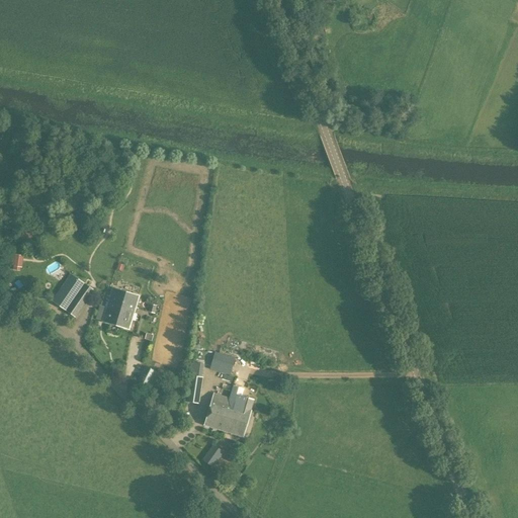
[(15,254),(12,264),(20,266),(23,256),(15,254)]
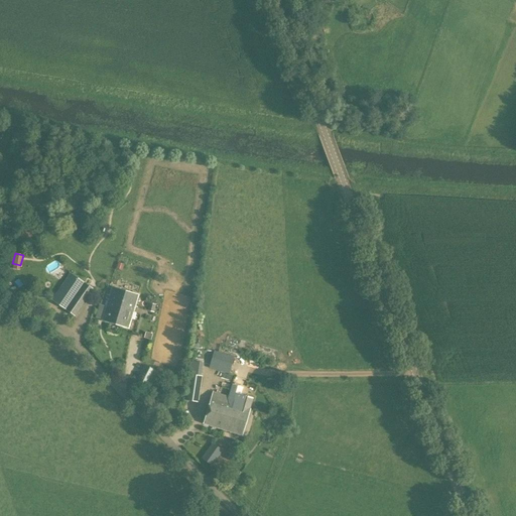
[(75,316),(94,289),(70,273),(51,300),(75,316)]
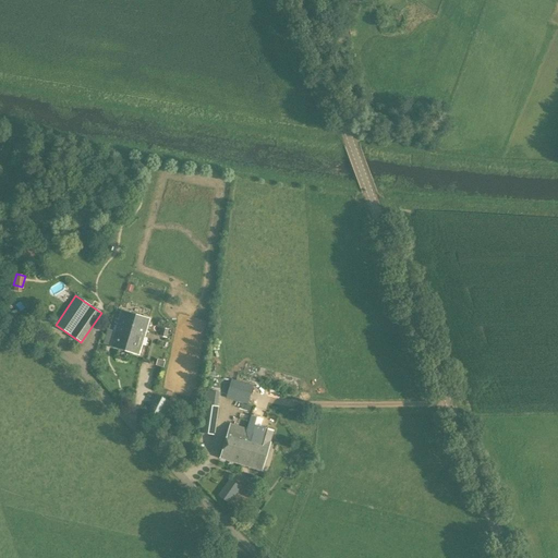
[(111,347),(120,349),(122,343),(124,343),(128,332),(125,332),(128,327),(126,326),(131,314),(122,311),(111,347)]
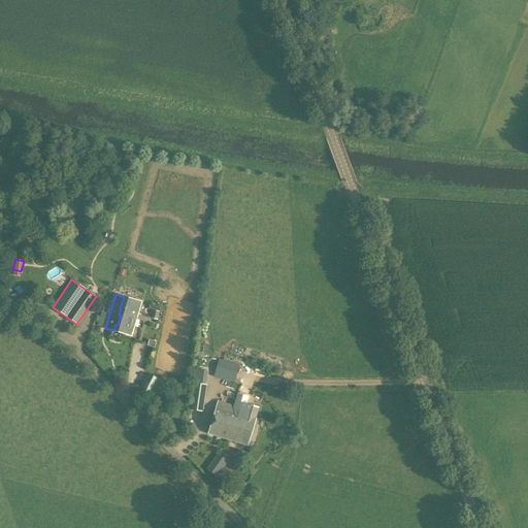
[(141,302),(124,297),(120,308),(121,309),(119,315),(121,315),(118,325),(116,325),(113,330),(131,335),(141,302)]
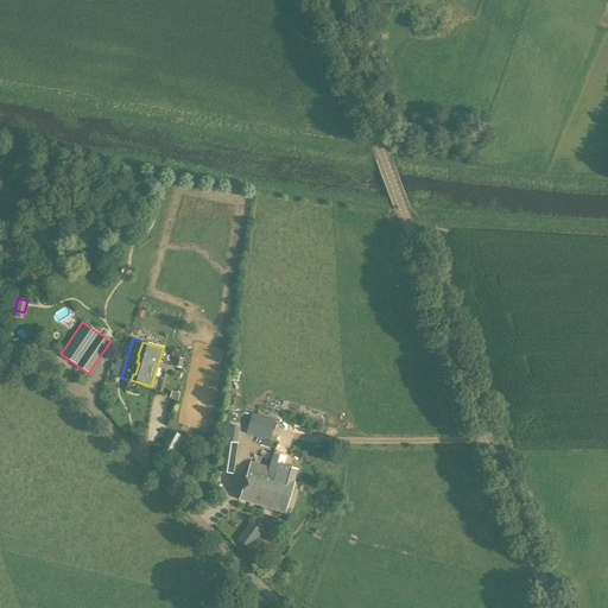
[(252,415),(246,435),(270,442),(276,422),(252,415)]
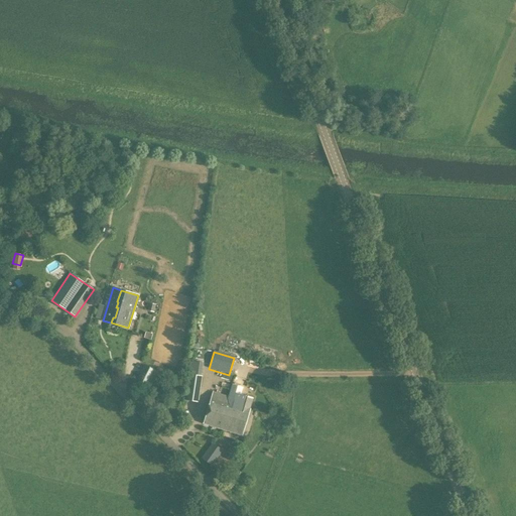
[(201,375),(203,362),(194,361),(191,374),(201,375)]
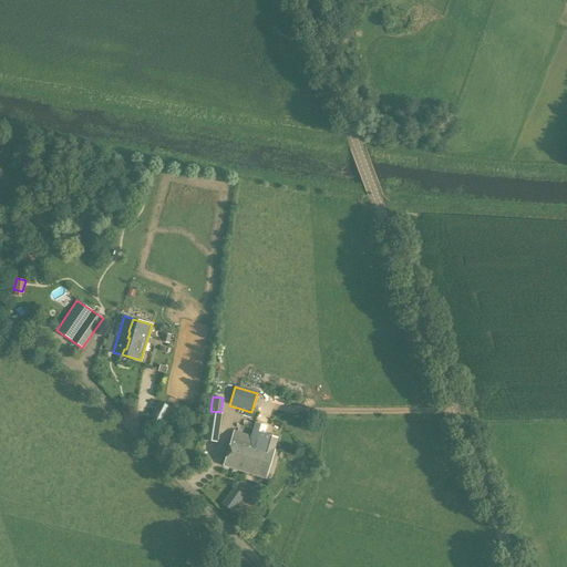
[(166,425),(174,410),(158,401),(150,418),(166,425)]
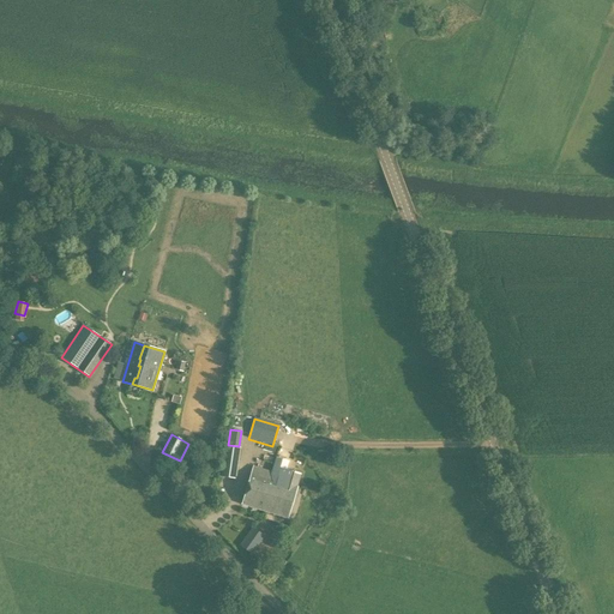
[(224,477),(238,477),(239,446),(226,446),(224,477)]
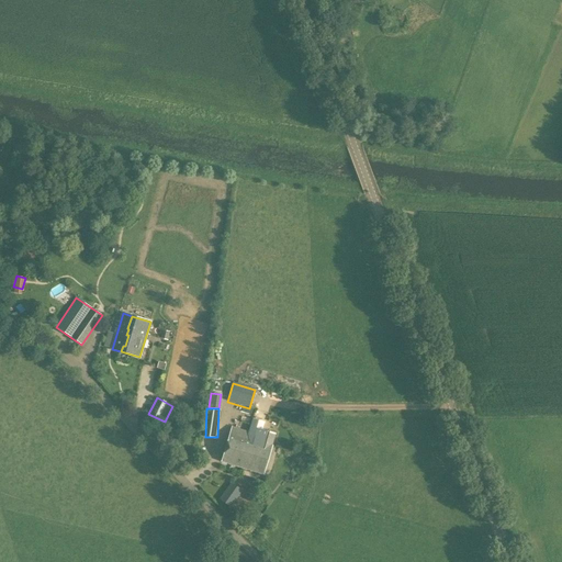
[(271,446),(276,434),(262,430),(265,424),(253,420),(249,433),(232,427),(222,461),(263,474),(272,446),(271,446)]
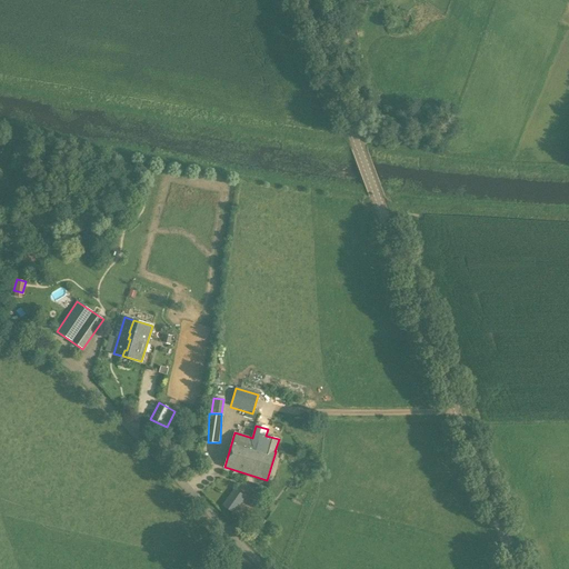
[(232,513),(245,498),(232,490),(221,506),(232,513)]
